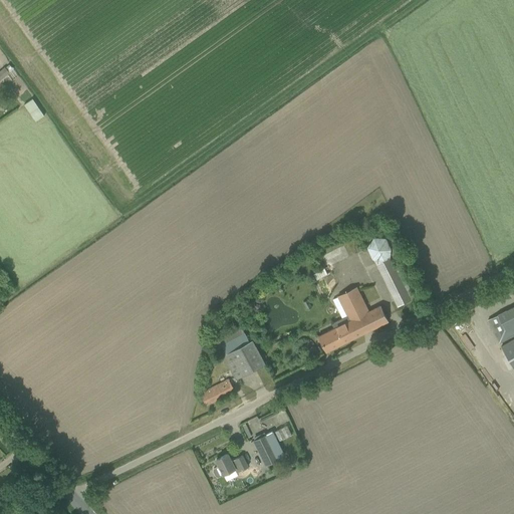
[(9,72),(5,67),(0,70),(0,80),(0,81),(9,72)]
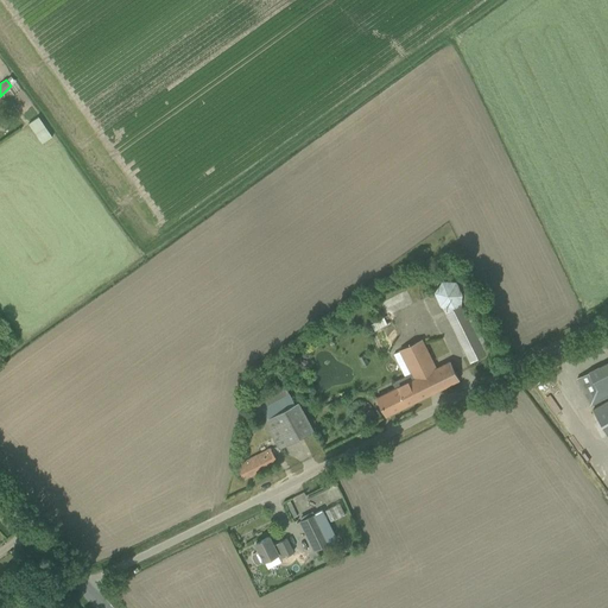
[(38,116),(29,124),(43,144),(52,137),(38,116)]
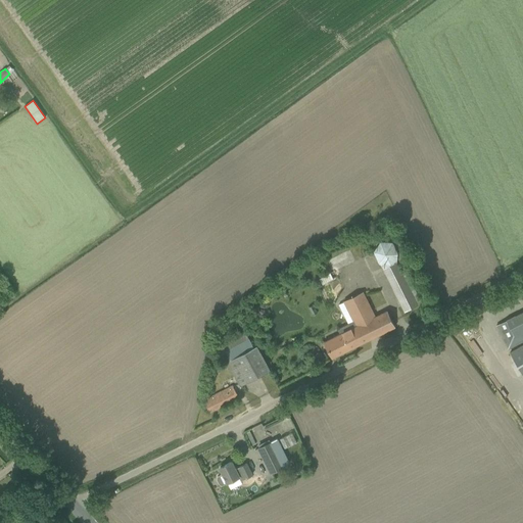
[(417,304),(413,295),(397,263),(397,262),(397,253),(393,243),(381,241),(373,251),(379,263),(380,265),(399,301),(403,311),(417,304)]
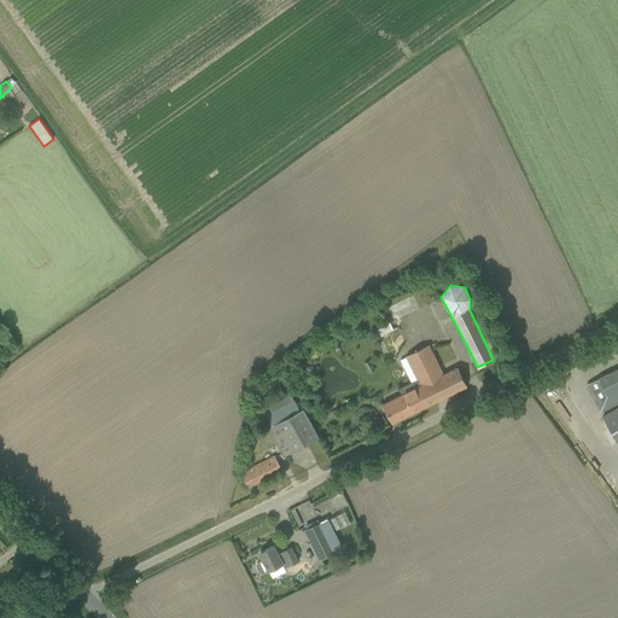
[(390,322),(377,330),(382,337),(394,330),(390,322)]
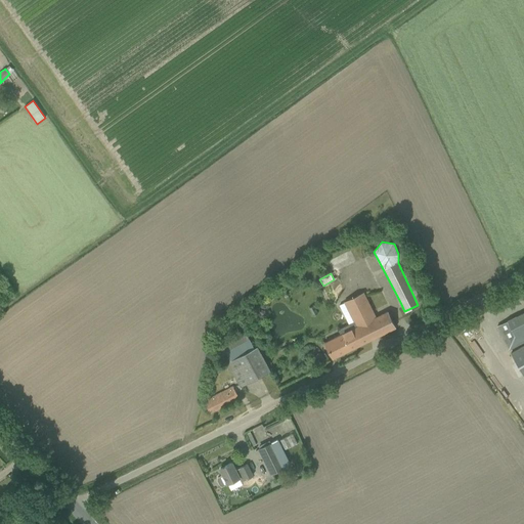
[(325,342),(329,349),(334,358),(396,328),(388,311),(377,317),(363,293),(344,302),(354,321),(338,330),(341,335),(325,342)]
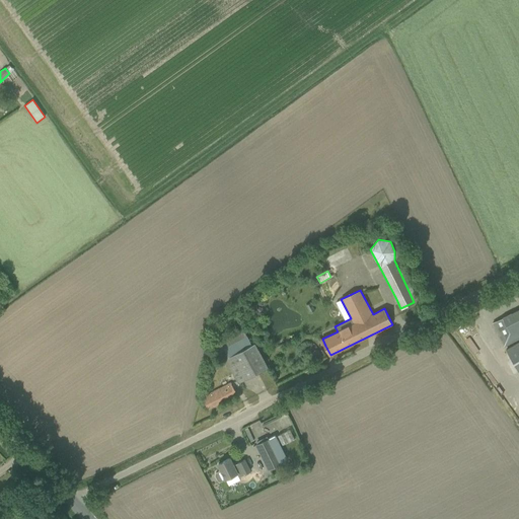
[(518,309),(493,322),(497,331),(505,348),(518,340),(518,309)]
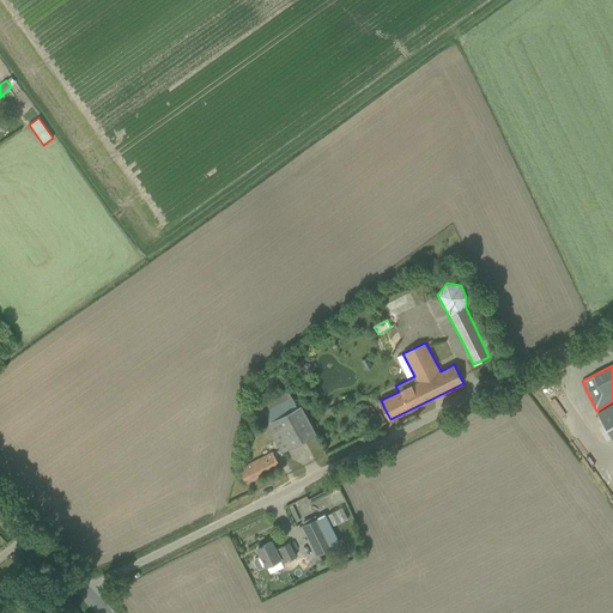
[(315,434),(307,414),(302,405),(293,410),(290,405),(292,404),(293,404),(286,388),(252,407),(259,422),(271,416),(274,420),(266,424),(281,454),(316,435),(315,434)]
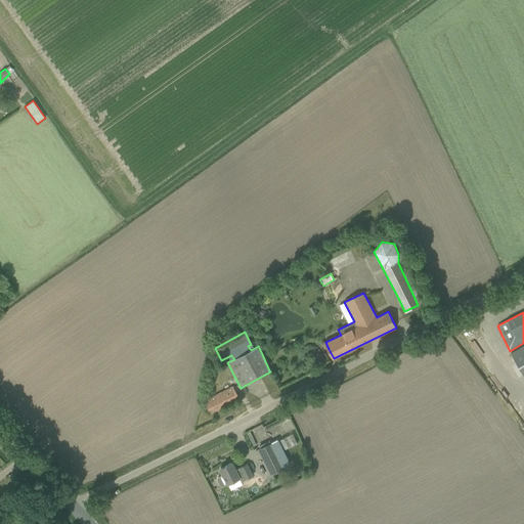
[(523,344),(510,352),(523,377),(523,344)]
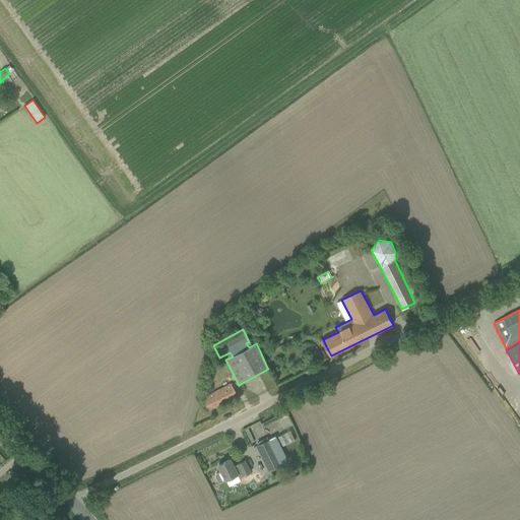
[(237,394),(232,386),(231,383),(202,398),(203,400),(208,409),(237,394)]
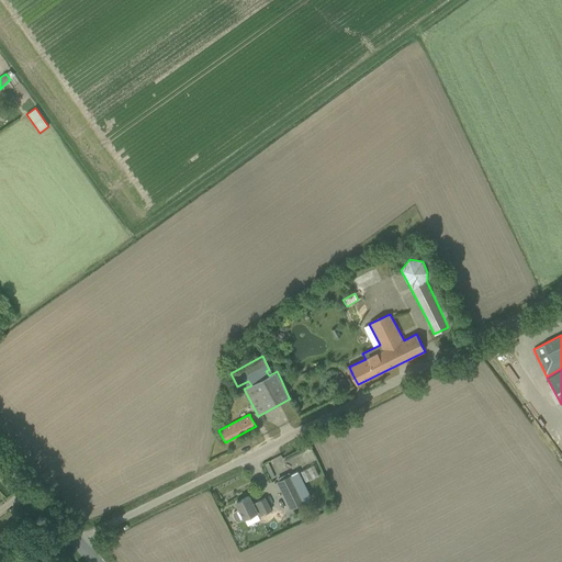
[(298,472),(278,482),(291,508),(304,502),(304,501),(311,497),(298,472)]
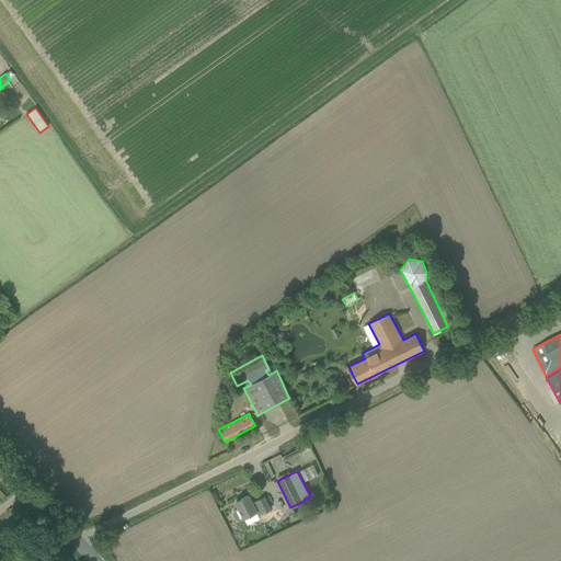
[(248,495),(236,502),(239,508),(233,511),(232,514),(236,519),(238,521),(243,517),(244,518),(256,512),(259,516),(271,510),(264,497),(252,503),(248,495)]
